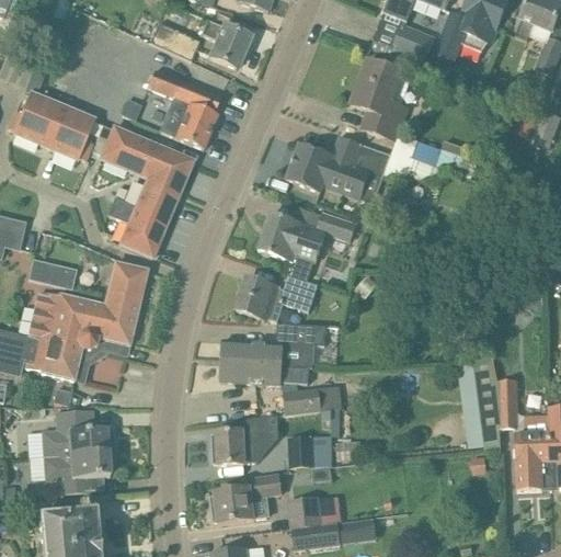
[(236,0),(236,1),(267,11),(271,0),(236,0)]
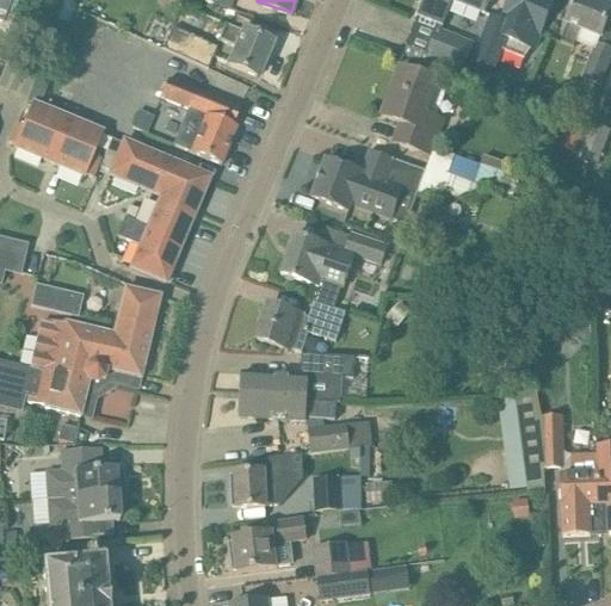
[(420,0),(415,13),(442,23),(451,0),(461,0),(485,10),(488,0),(420,0)]
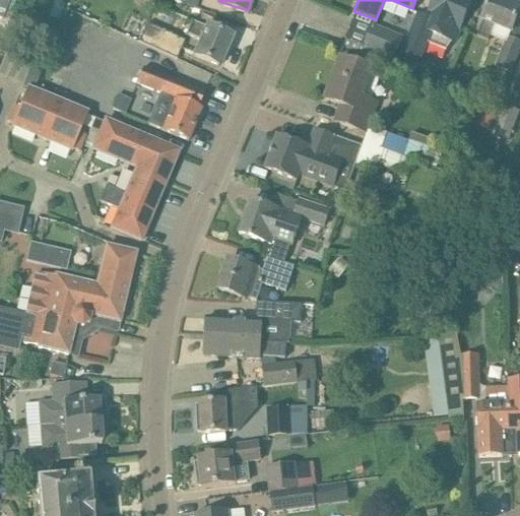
[(433,0),(429,11),(431,11),(429,15),(417,11),(418,10),(417,10),(402,49),(419,56),(426,39),(446,47),(452,39),(454,39),(459,25),(460,26),(464,17),(470,0),(433,0)]
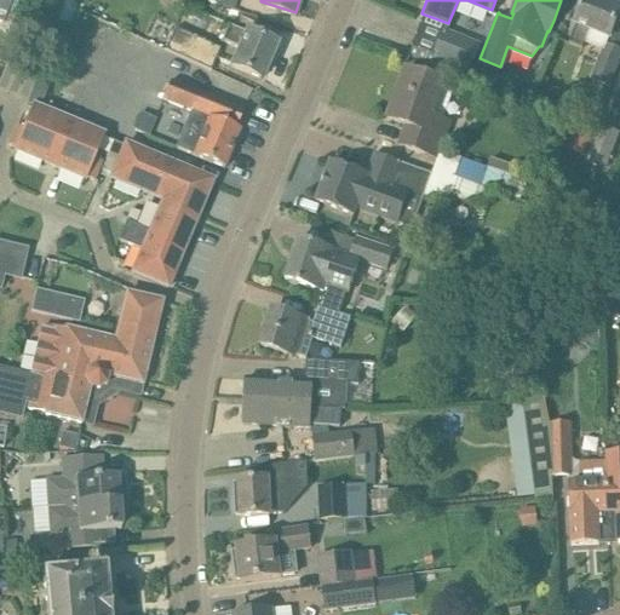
[(619,9),(619,4),(609,0),(584,0),(578,15),(575,19),(578,21),(569,39),(583,45),(591,26),(610,34),(613,28),(619,9)]
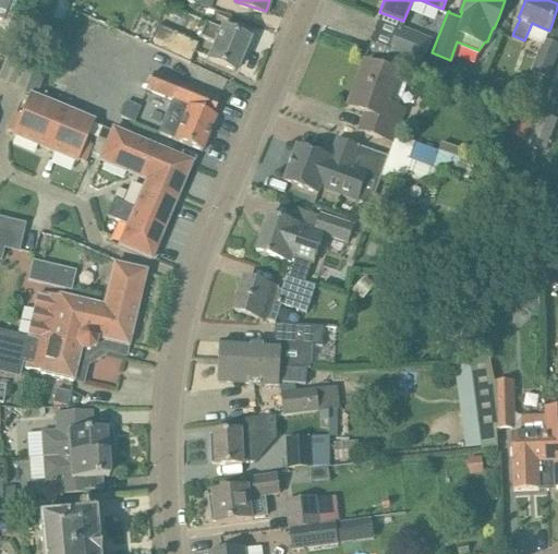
[(221,27),(206,20),(199,34),(216,41),(208,57),(234,68),(247,36),(228,27),(222,25),(221,27)]
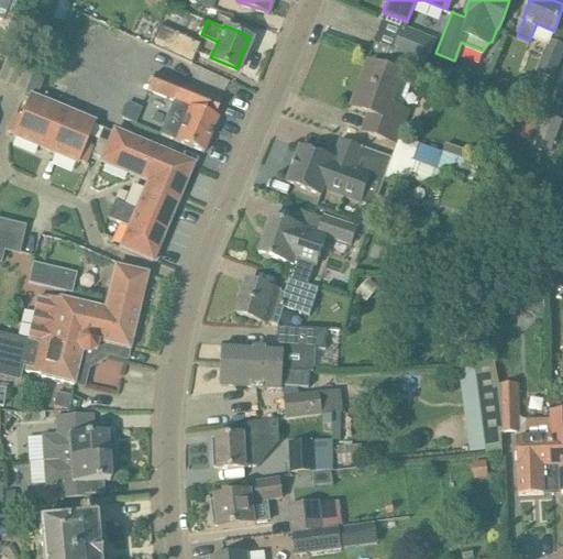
[(199,42),(158,22),(148,42),(190,62),(199,42)]
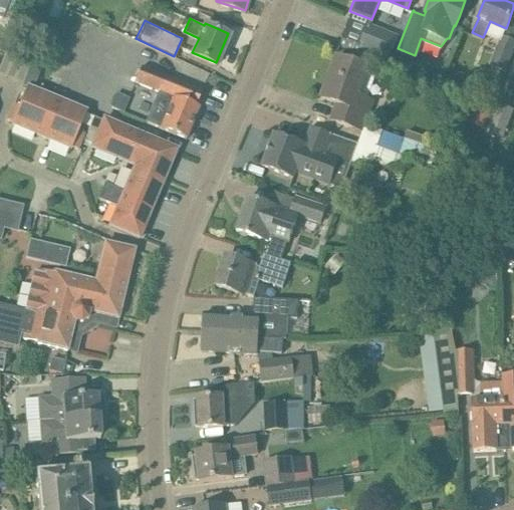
[(360,44),(342,36),(339,43),(387,61),(398,34),(369,23),(360,44)]
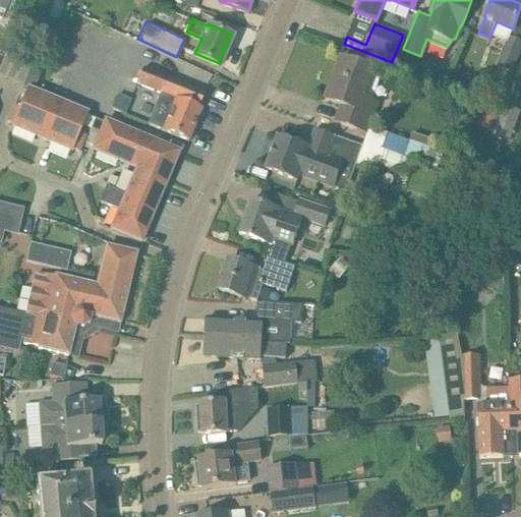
[(520,48),(520,39),(508,34),(496,64),(512,71),(520,48)]
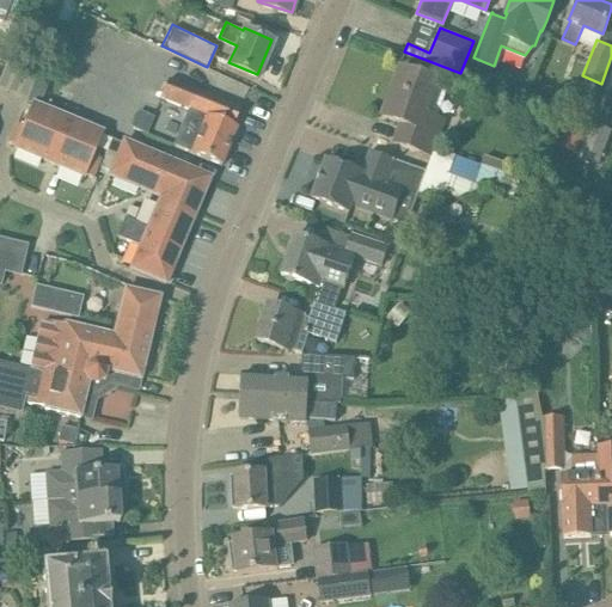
[(441,79),(402,65),(383,114),(403,121),(396,139),(432,152),(445,116),(429,110),(441,79)]
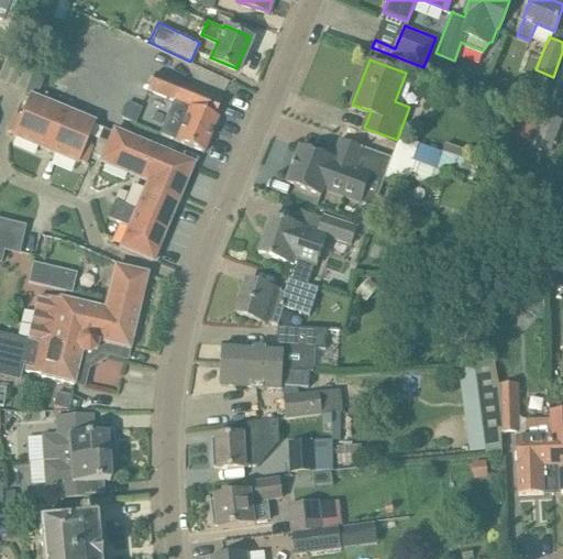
[(200,89),(154,70),(147,88),(173,98),(162,125),(159,131),(203,149),(218,114),(214,113),(221,97),(200,89)]
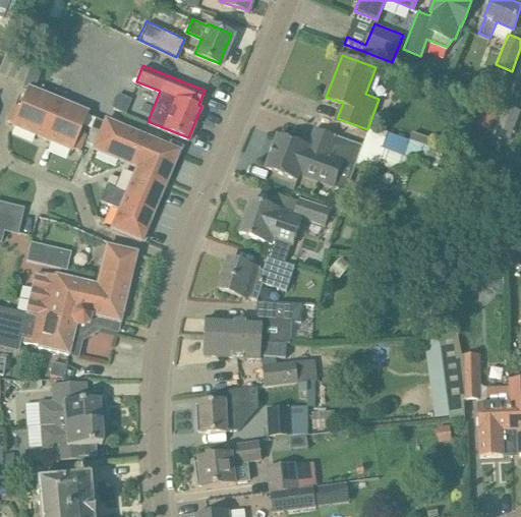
[(45,136),(60,100),(29,87),(20,106),(14,103),(7,118),(13,121),(13,123),(45,136)]
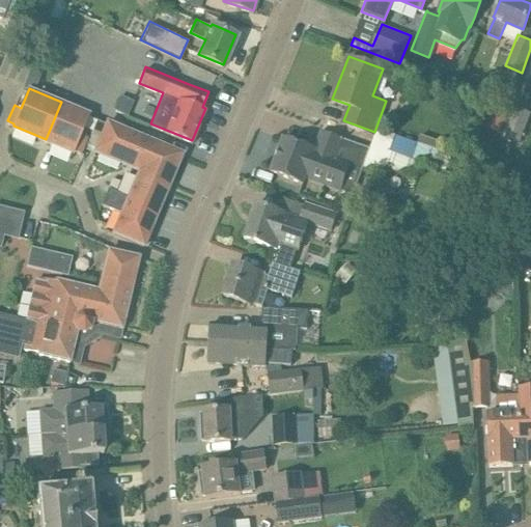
[(46,139),(73,150),(73,148),(80,151),(87,136),(80,133),(88,113),(61,102),(46,139)]
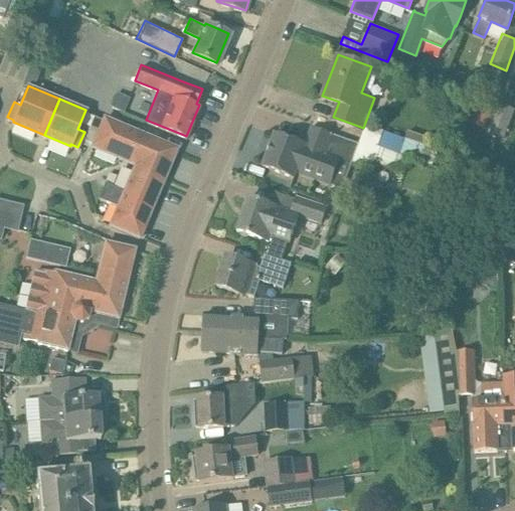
[(486,132),(496,135),(508,105),(498,101),(486,132)]
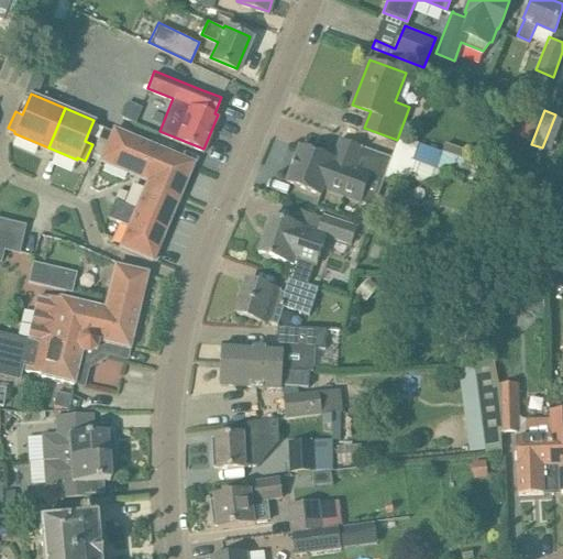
[(531,140),(538,119),(518,112),(511,133),(531,140)]
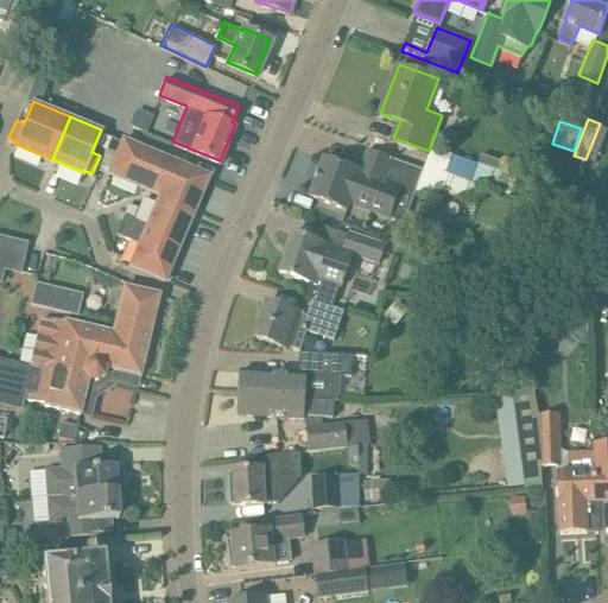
[(111,169),(108,172),(152,190),(166,157),(111,133),(105,147),(107,147),(100,164),(111,169)]
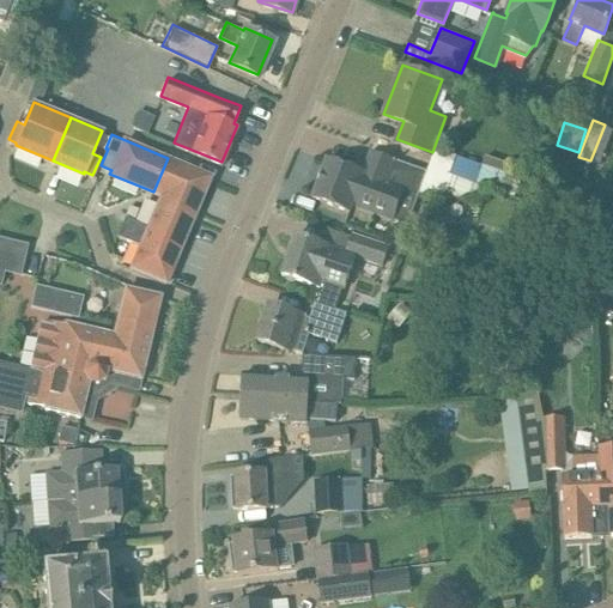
[(394,156),(371,149),(363,170),(327,157),(313,195),(350,208),(353,201),(393,217),(405,188),(418,193),(426,169),(394,156)]
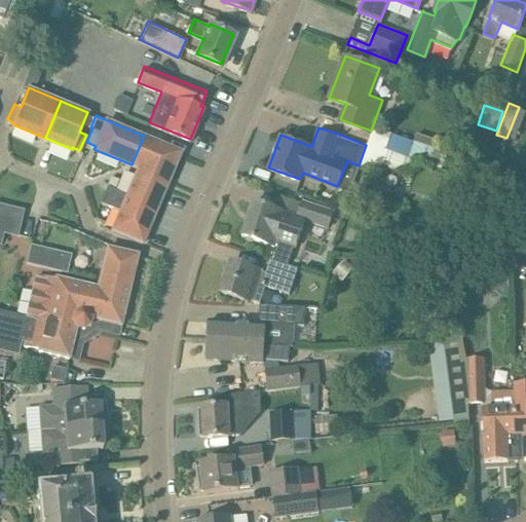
[(392,132),(386,147),(409,155),(442,166),(447,150),(434,145),(436,138),(417,132),(414,139),(392,132)]
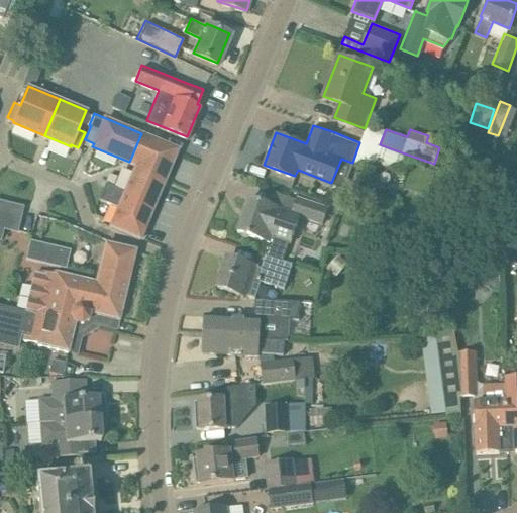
[(129,162),(135,165),(165,177),(177,147),(141,133),(129,162)]
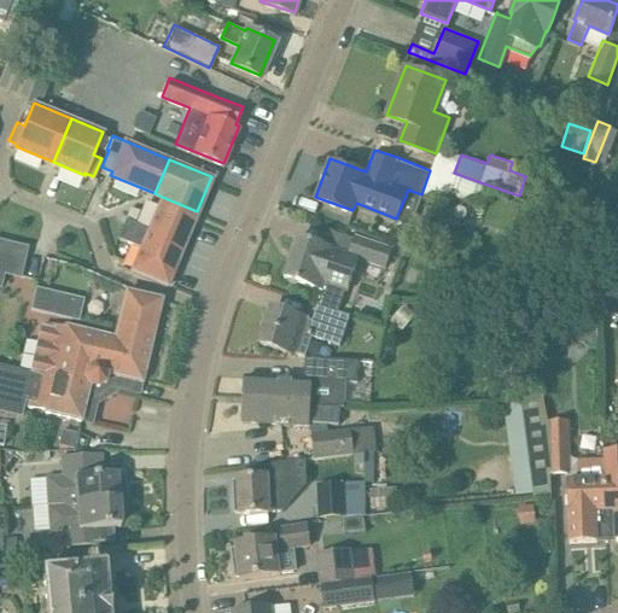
[(180,251),(197,211),(162,197),(149,226),(134,220),(140,209),(130,205),(122,227),(180,251)]
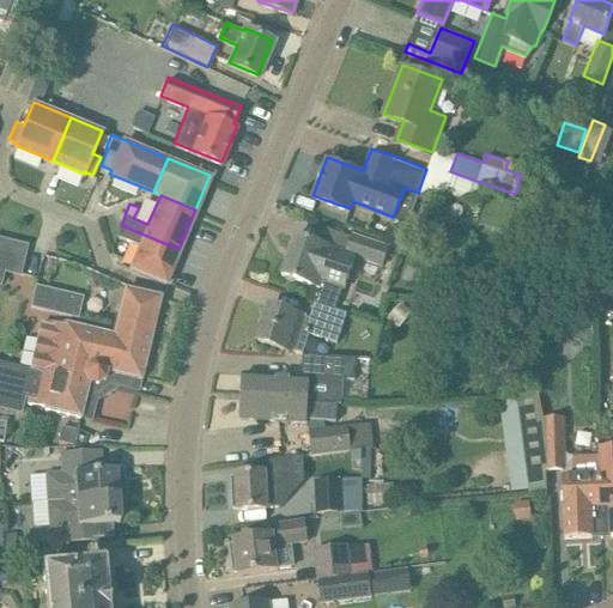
[(178,249),(121,225),(116,235),(139,244),(131,266),(165,281),(178,249)]
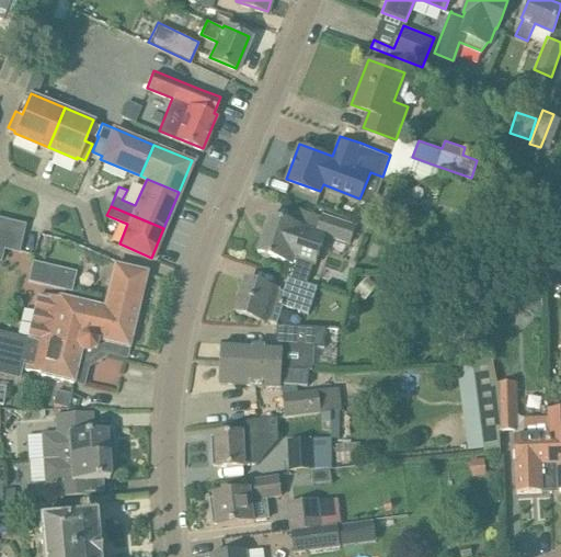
[(356,224),(323,213),(318,229),(270,213),(259,249),(279,256),(286,258),(294,260),(296,256),(315,262),(324,232),(350,241),(356,224)]
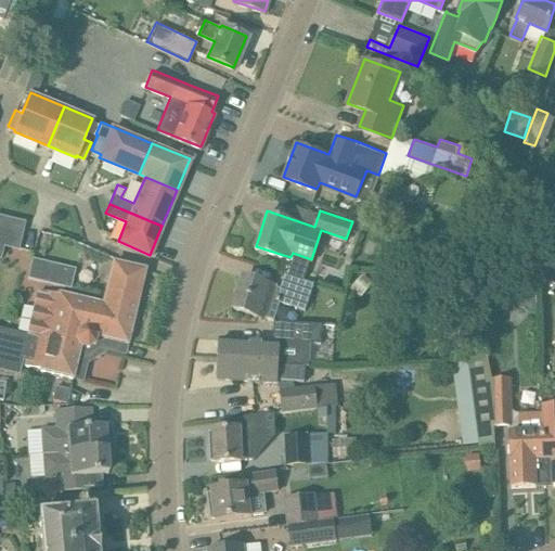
[(0,252),(0,253),(2,241),(9,243),(14,217),(0,214),(0,252)]
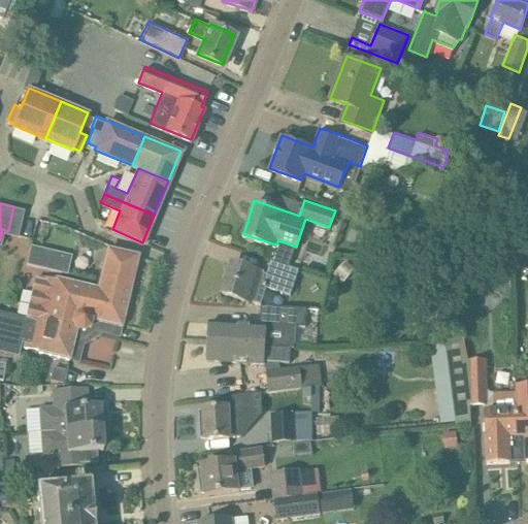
[(44,246),(39,265),(56,269),(61,250),(44,246)]
